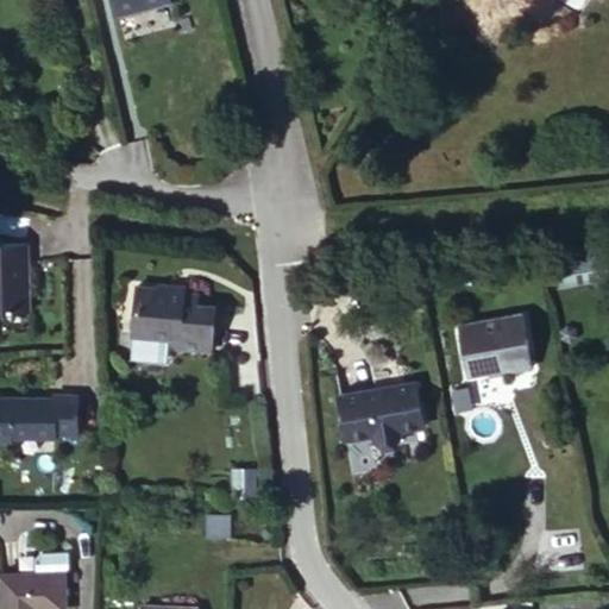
[(125,0),(130,14),(149,7),(150,11),(180,1),(179,0),(125,0)]
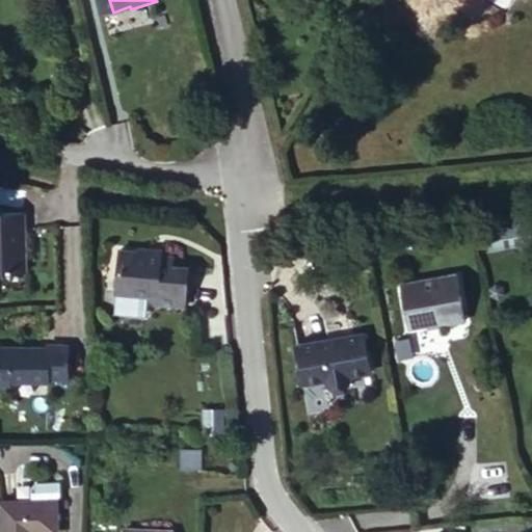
[(0,215),(0,275),(25,276),(25,216),(0,215)]
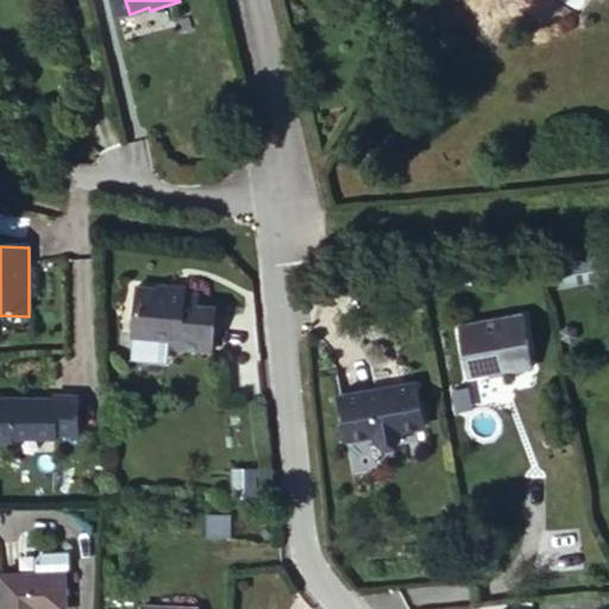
[(131,287),(129,338),(174,339),(174,349),(209,353),(212,301),(193,300),(193,292),(131,287)]
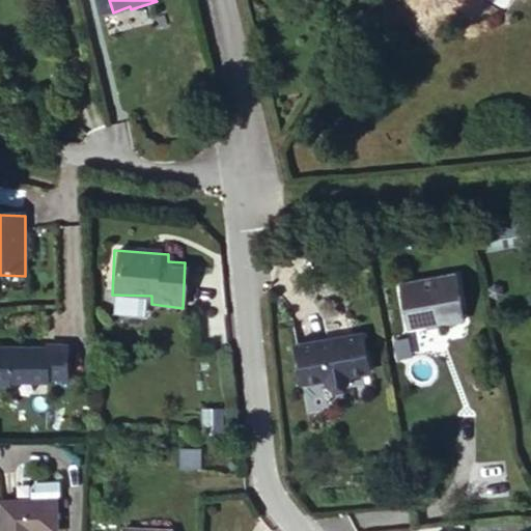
[(464,254),(408,263),(415,307),(450,301),(451,304),(472,300),(464,254)]
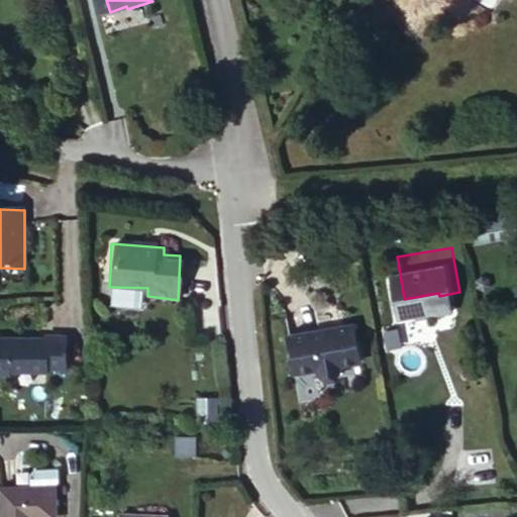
[(289,325),(297,366),(321,360),(322,365),(343,363),(343,357),(369,354),(362,313),(289,325)]
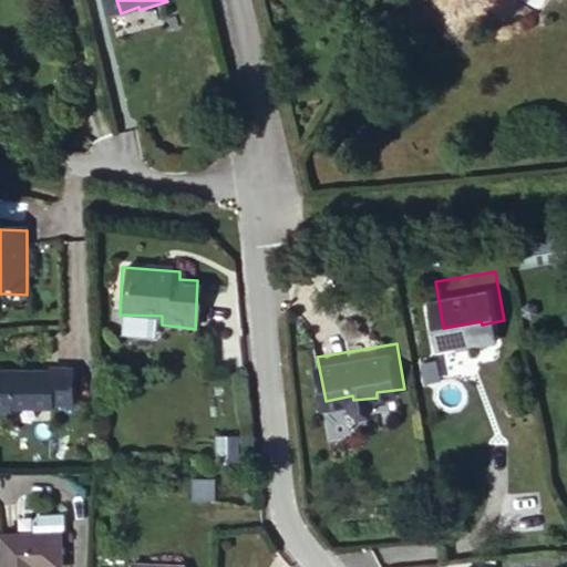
[(53,404),(73,404),(74,369),(52,369),(52,373),(0,372),(0,411),(12,412),(12,409),(53,408),(53,404)]
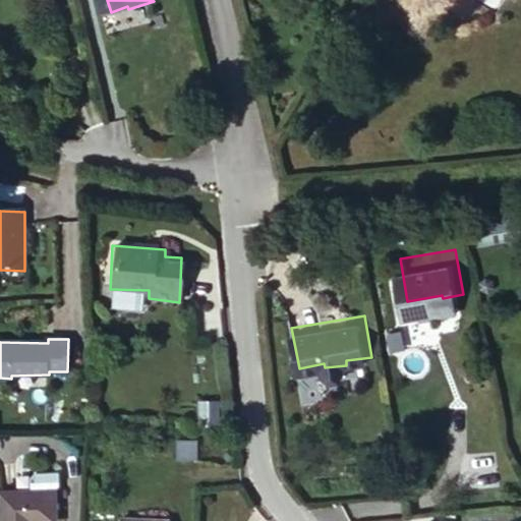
[(4,485),(6,520),(41,520),(42,519),(60,516),(58,482),(4,485)]
